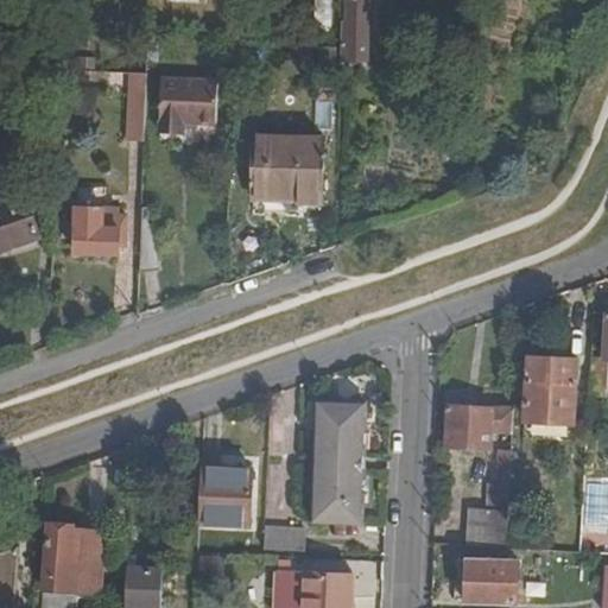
[(343,39),(343,61),(368,61),(369,21),(367,21),(367,0),(348,0),(348,20),(344,20),(343,39)]
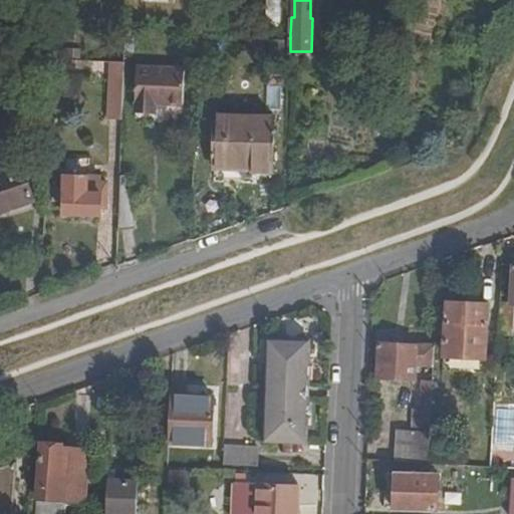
[(285,43),(270,42),(269,57),(284,58),(285,43)]
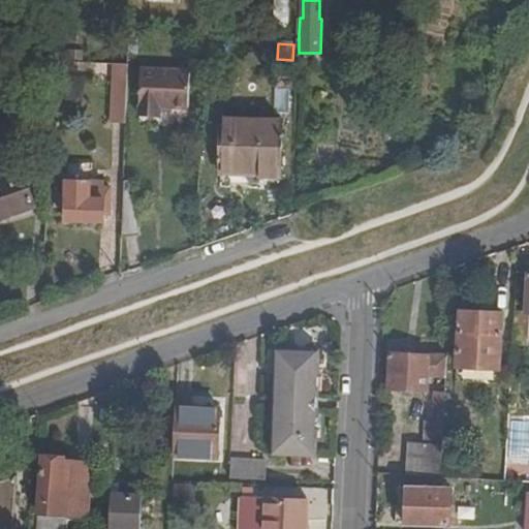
[(58,61),(57,72),(57,75),(79,75),(79,62),(58,61)]
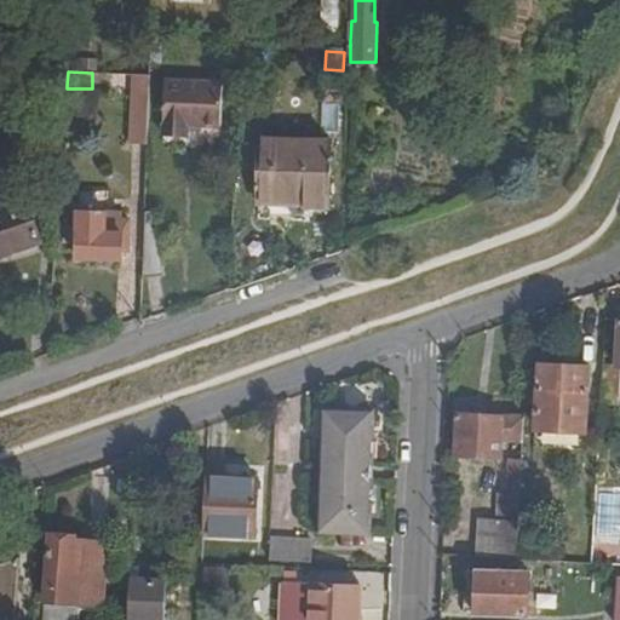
[(149,144),(151,74),(133,74),(131,143),(149,144)]
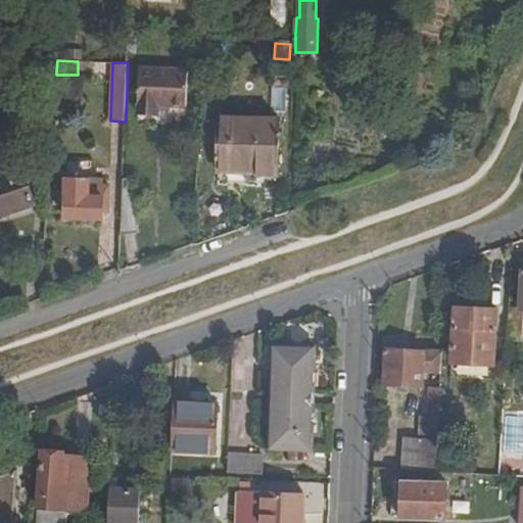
[(186,105),(187,69),(141,66),(139,113),(159,114),(160,104),(186,105)]
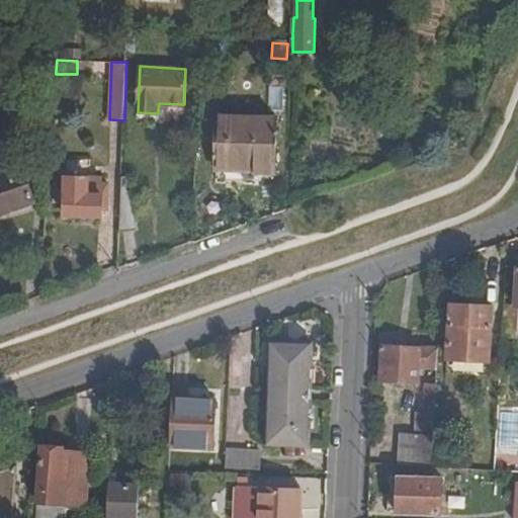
[(269,112),(286,112),(287,84),(270,83),(269,112)]
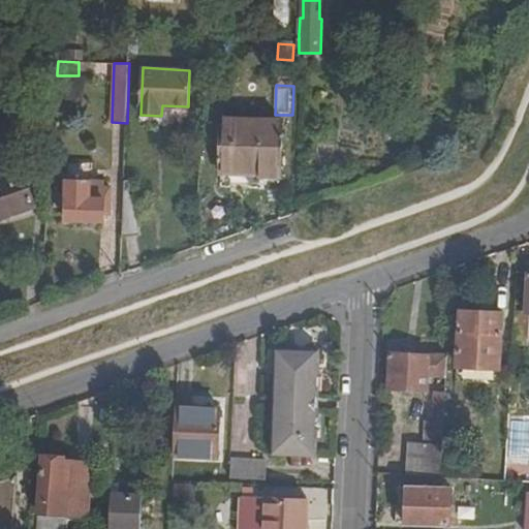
[(256,174),(256,178),(281,179),(283,124),(223,122),(221,173),(256,174)]
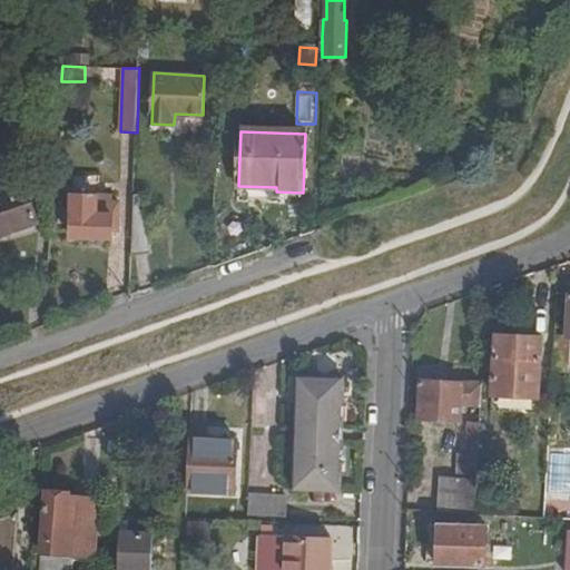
[(0,236),(39,223),(25,182),(0,189),(0,236)]
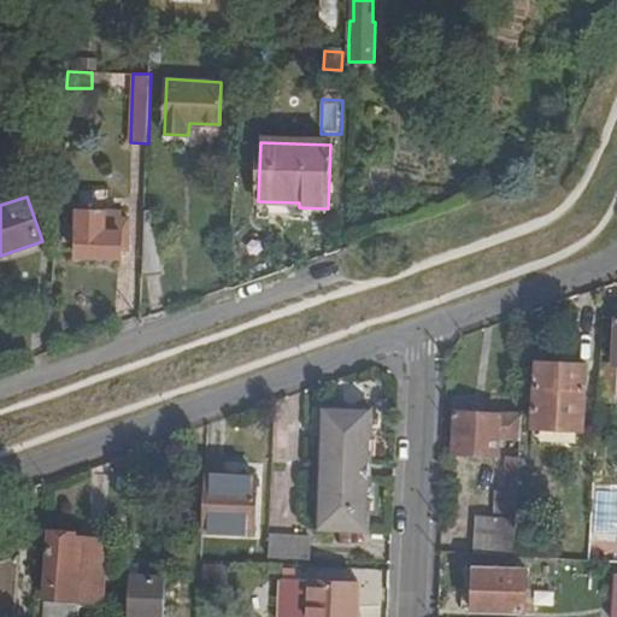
[(145,211),(142,278),(164,275),(159,210),(145,211)]
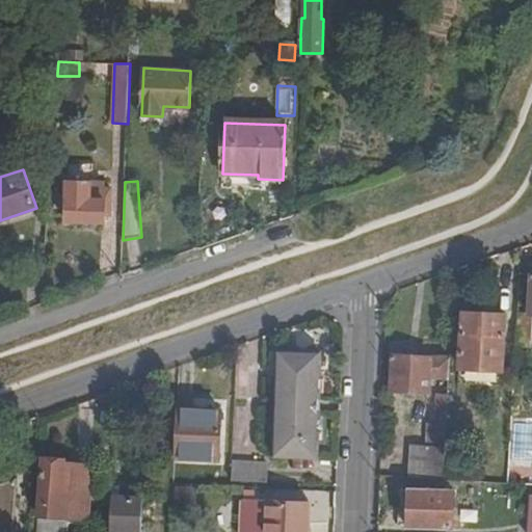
[(67,222),(105,223),(105,211),(113,212),(113,194),(105,194),(106,183),(64,182),(64,200),(68,201),(67,222)]
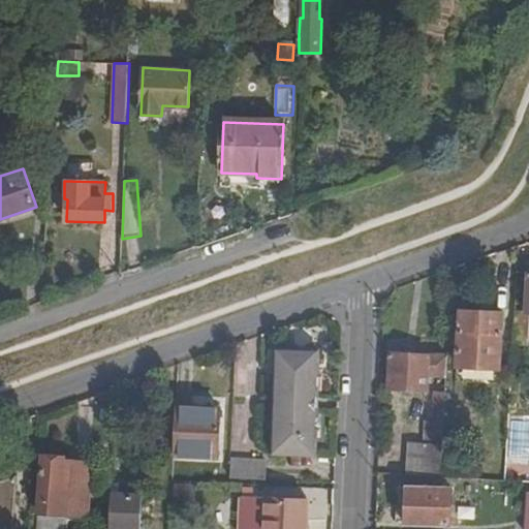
[(528,272),(518,272),(512,345),(527,345),(528,313),(528,312),(528,272)]
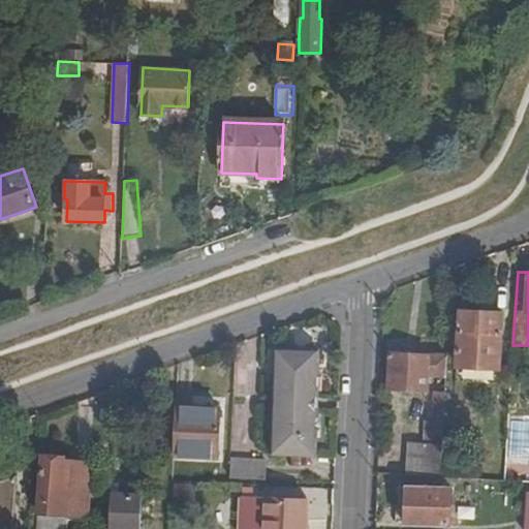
[(458,366),(502,368),(505,312),(461,310),(458,366)]
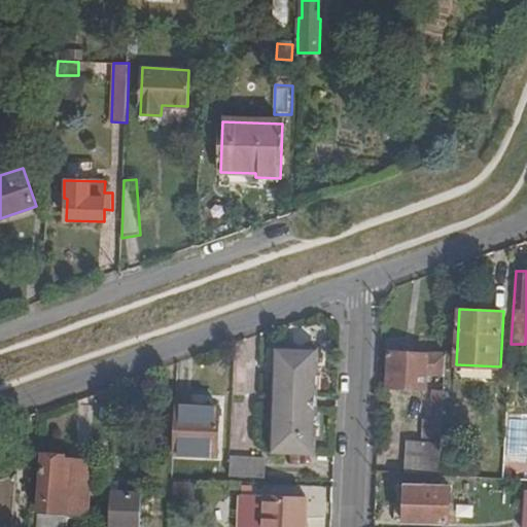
[(314,453),(315,428),(315,416),(316,388),(317,375),(317,350),(277,349),(273,452),(314,453)]
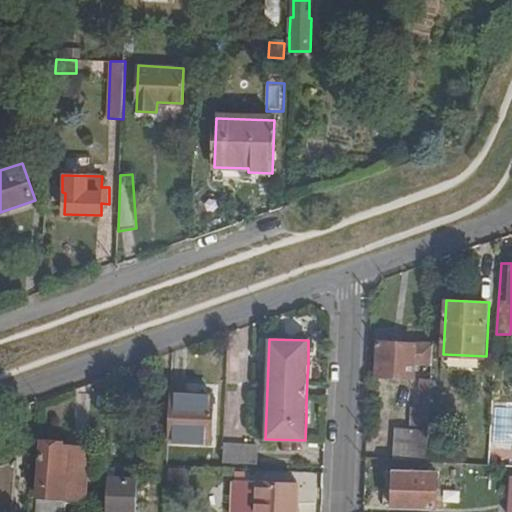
[(432,365),(434,345),(377,342),(375,377),(415,379),(416,364),(432,365)]
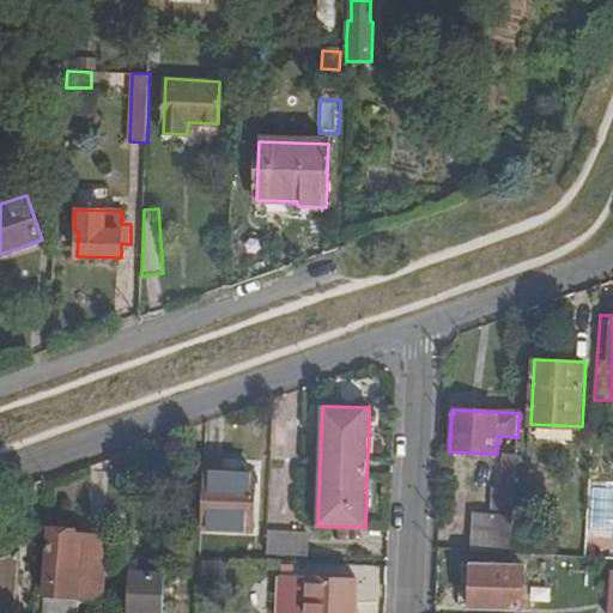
[(474,515),(473,551),(511,553),(517,457),(504,456),(502,491),(492,490),(491,515),(474,515)]
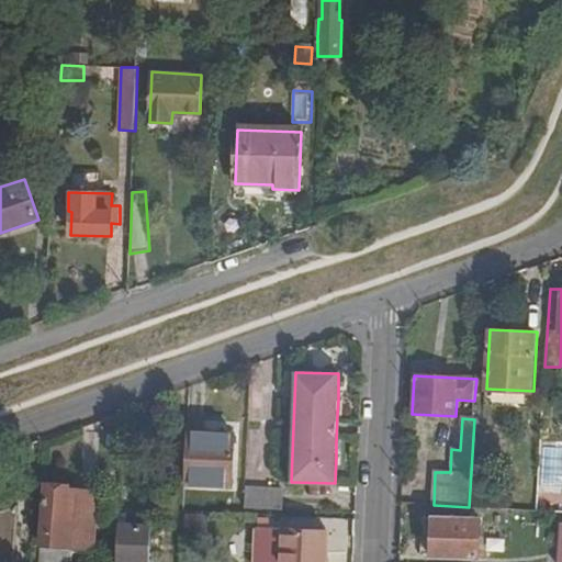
[(233,434),(187,431),(184,485),(231,486),(233,434)]
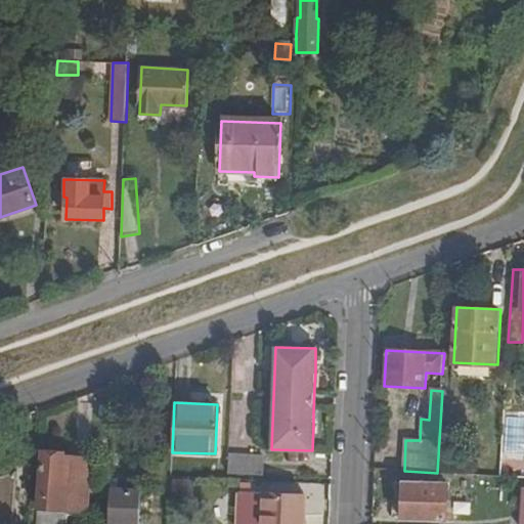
[(523,416),(507,415),(505,453),(523,453),(523,416)]
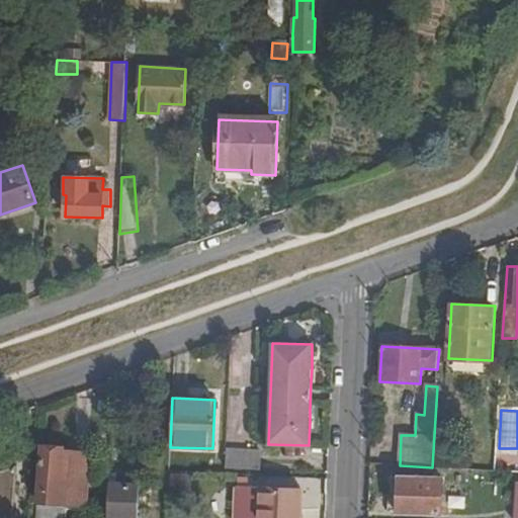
[(110,468),(109,517),(113,517),(138,517),(140,484),(152,469),(153,444),(142,444),(141,469),(110,468)]
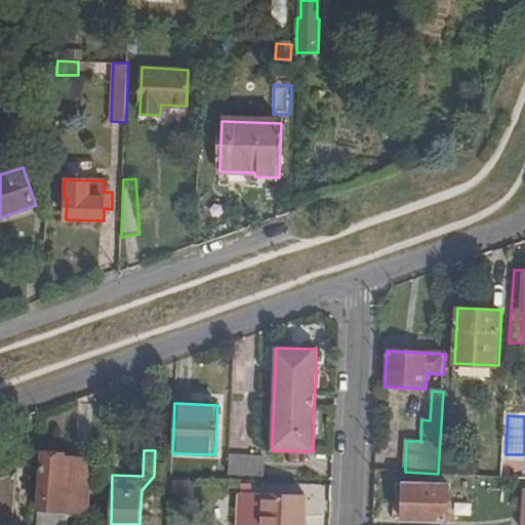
[(39,510),(87,513),(90,460),(68,459),(68,454),(43,452),(39,510)]
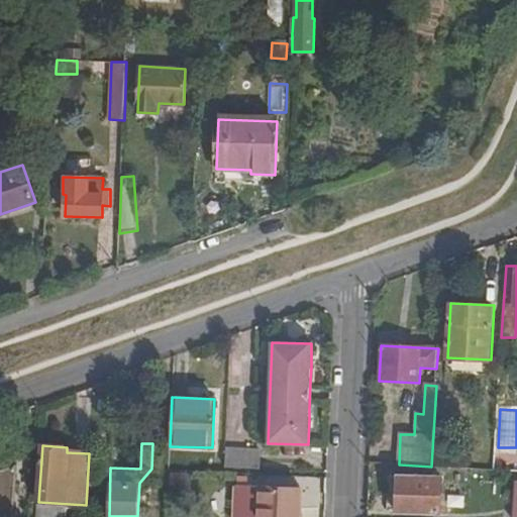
[(262,454),(226,452),(226,468),(261,470),(262,454)]
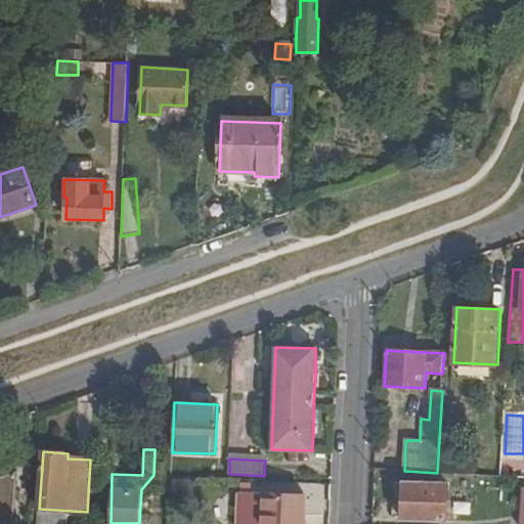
[(0,523),(15,523),(18,471),(1,477),(0,474),(0,523)]
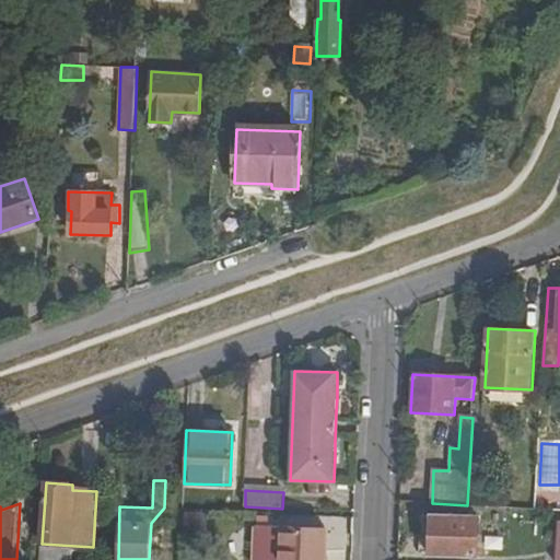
[(203,538),(203,514),(187,513),(186,537),(203,538)]
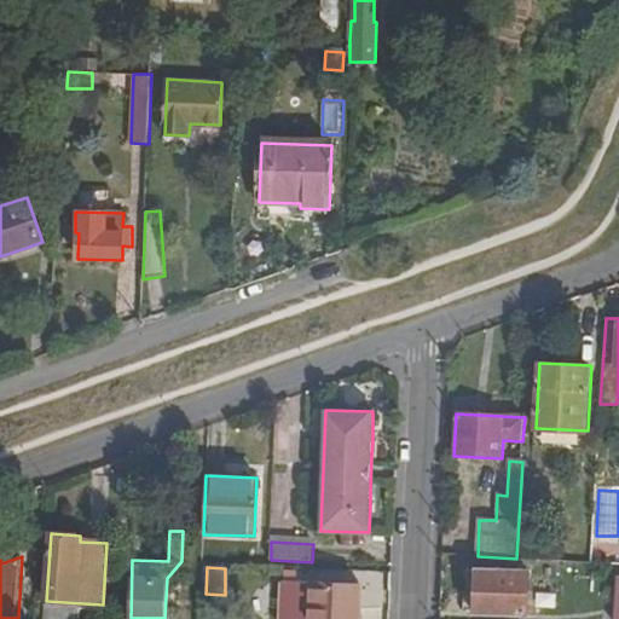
[(472,600),(472,613),(526,615),(528,573),(476,571),(475,601),(472,600)]
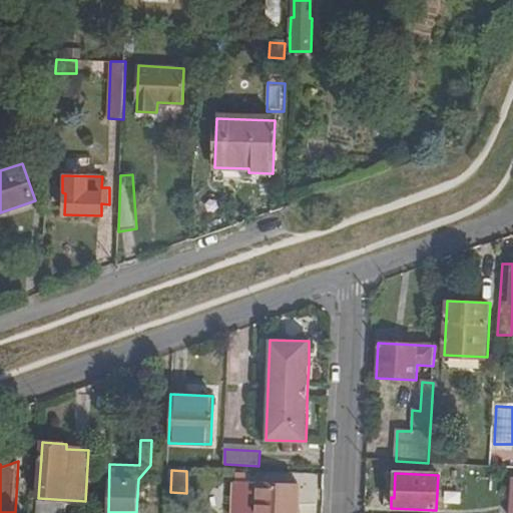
[(257,512),(259,484),(235,483),(233,512),(257,512)]
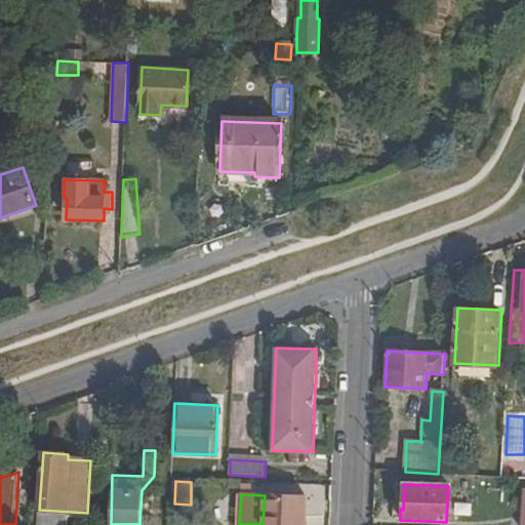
[(263,524),(304,524),(306,497),(265,495),(263,524)]
